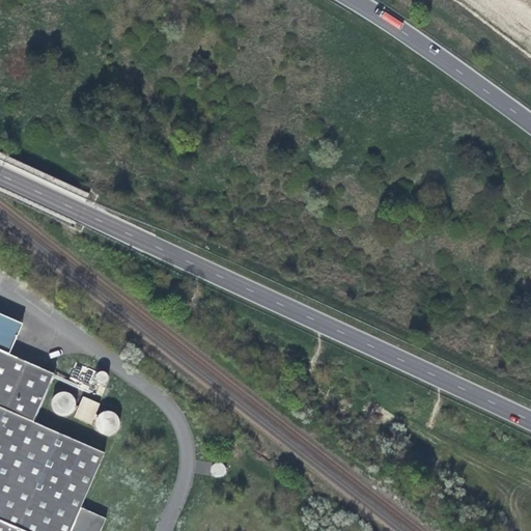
[(23,325),(0,314),(0,351),(9,356),(23,325)]
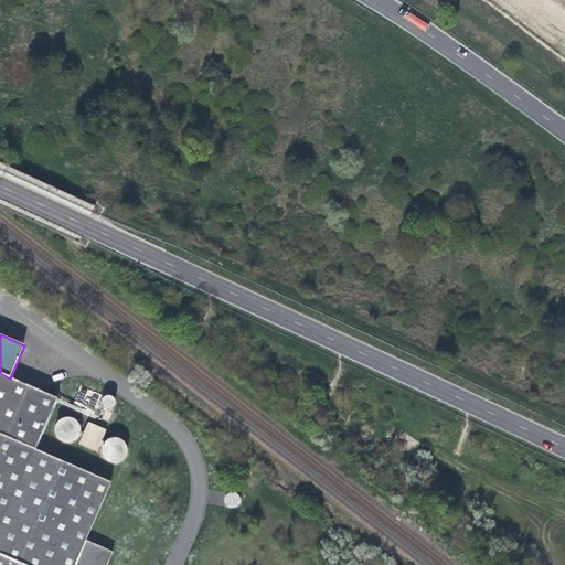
[(36,450),(57,398),(10,379),(0,373),(0,564),(108,564),(114,554),(87,542),(112,483),(36,450)]
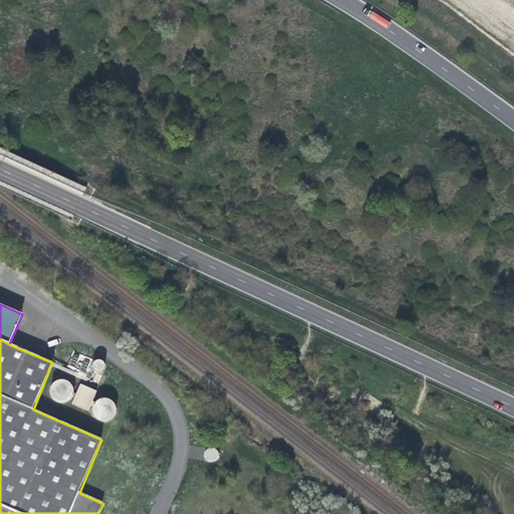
[(99,360),(97,360),(94,361),(93,362),(92,365),(92,367),(93,368),(94,370),(96,371),(98,372),(100,371),(102,370),(103,368),(104,365),(103,363),(102,361),(99,360)]
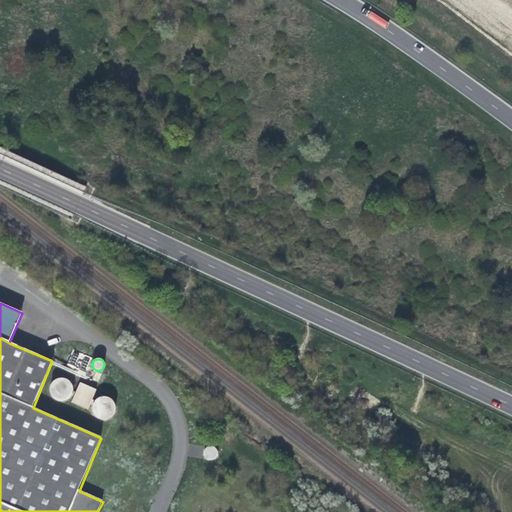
[(64,379),(60,379),(59,379),(58,380),(56,381),(52,384),(51,387),(50,389),(51,393),(51,395),(52,398),(53,399),(56,401),(58,402),(61,402),(64,402),(66,402),(68,400),(70,399),(71,398),(73,394),(74,391),(74,389),(73,387),(72,385),(69,381),(66,380),(64,379)]
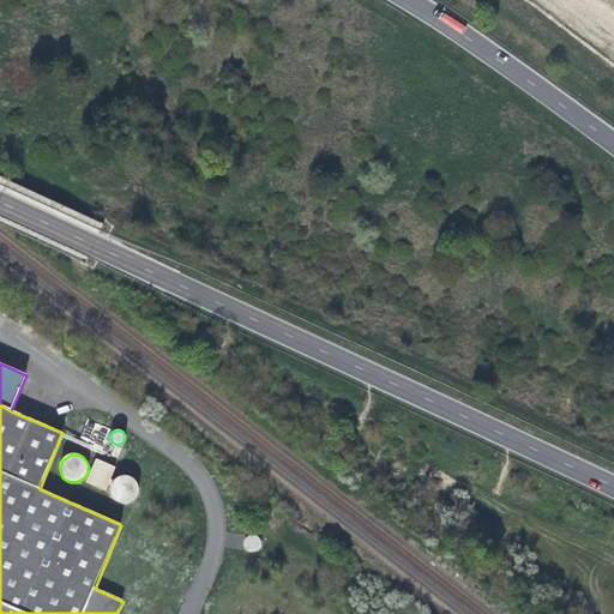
[(116,469),(97,461),(86,485),(106,493),(116,469)]
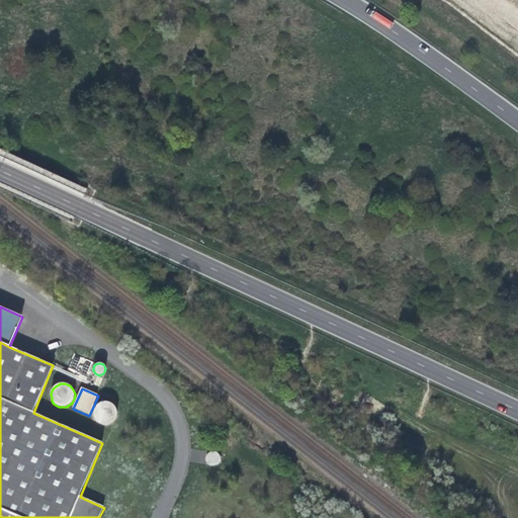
[(104,403),(100,404),(99,404),(96,407),(94,410),(93,413),(93,415),(94,417),(95,420),(96,422),(98,423),(100,425),(102,426),(105,426),(108,426),(110,425),(113,422),(115,420),(116,417),(116,413),(116,411),(114,407),(111,405),(108,403),(106,403),(104,403)]
